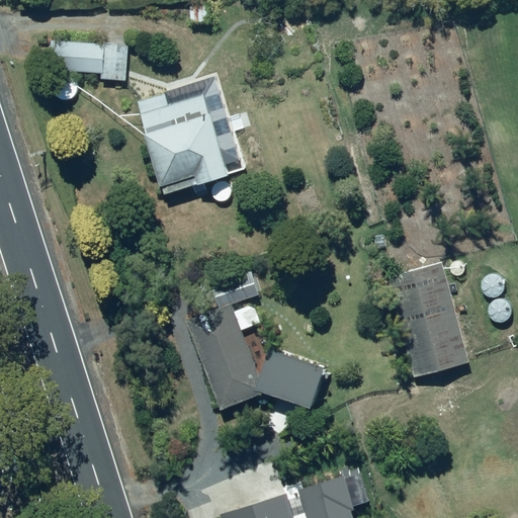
[(209,5),(192,6),(193,17),(210,17),(209,5)]
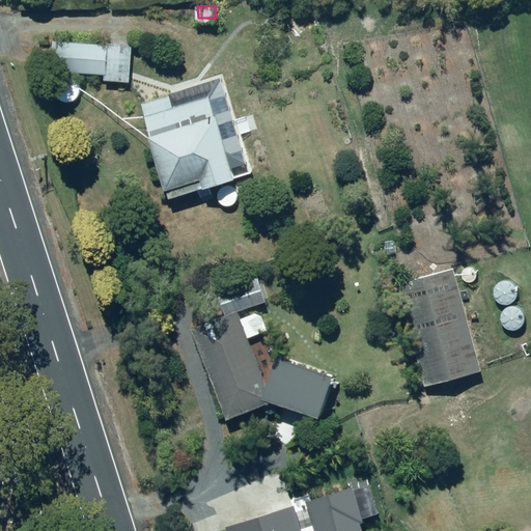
[(51,44),(50,72),(105,74),(105,73),(130,73),(131,44),(105,43),(105,45),(51,44)]
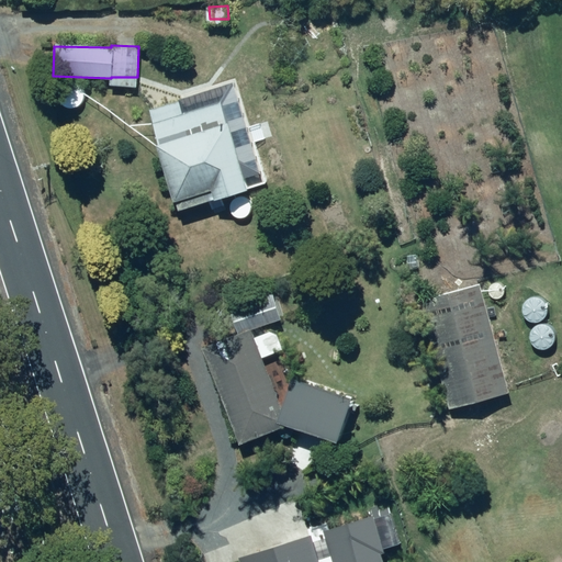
[(216,90),(147,110),(157,144),(155,145),(172,202),(211,191),(214,199),(245,190),(216,90)]
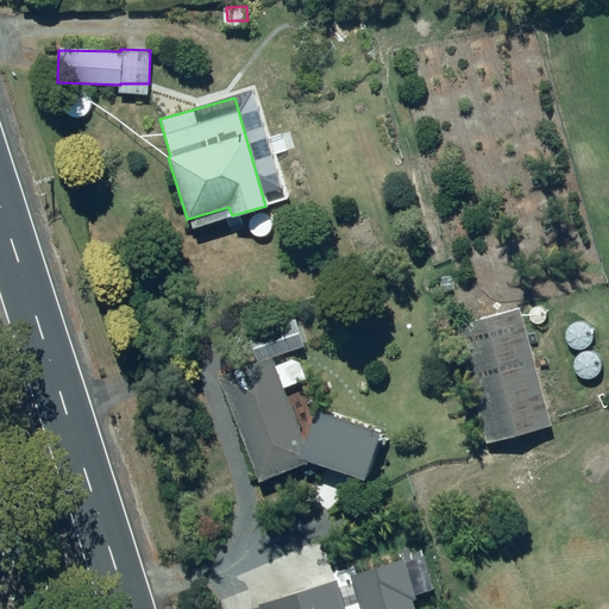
[(518,309),(453,327),(485,444),(551,426),(518,309)]
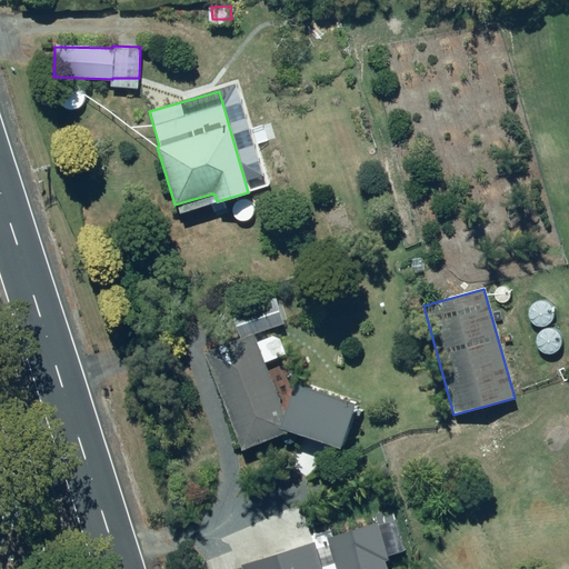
[(249,338),(199,358),(238,453),(288,433),(339,449),(353,402),(293,385),(282,420),(249,338)]
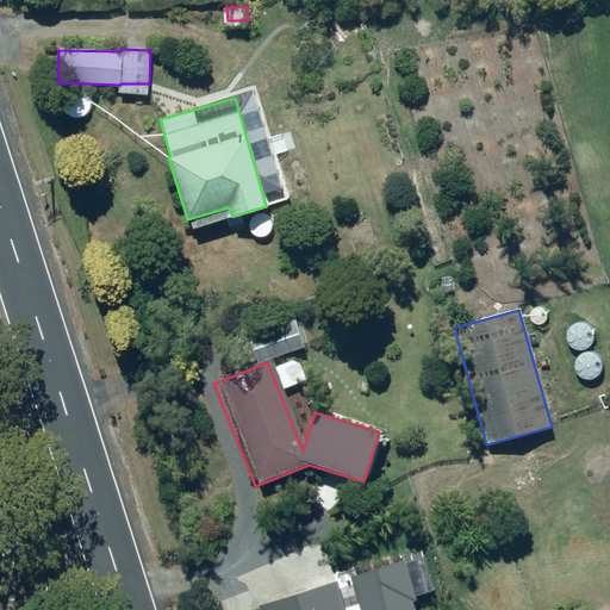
[(423,546),(354,570),(368,609),(425,609),(418,589),(435,583),(423,546)]
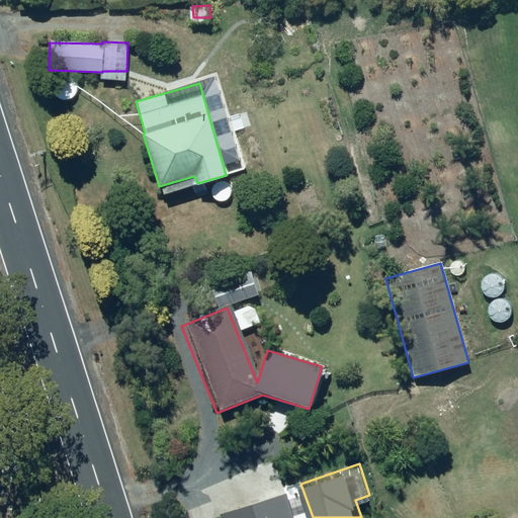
[(298,517),(289,488),(224,509),(226,517),(298,517)]
